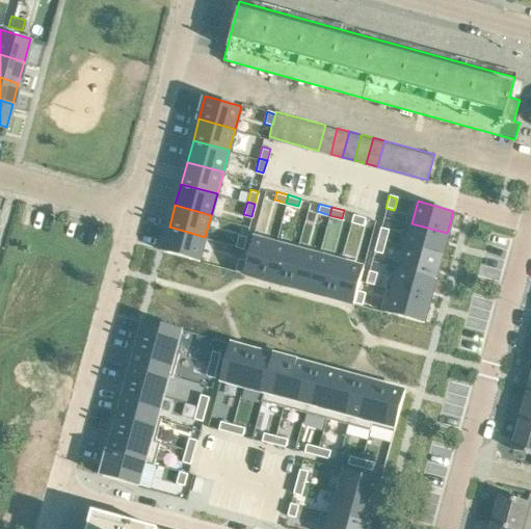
[(353,213),(351,220),(363,223),(366,216),(353,213)]
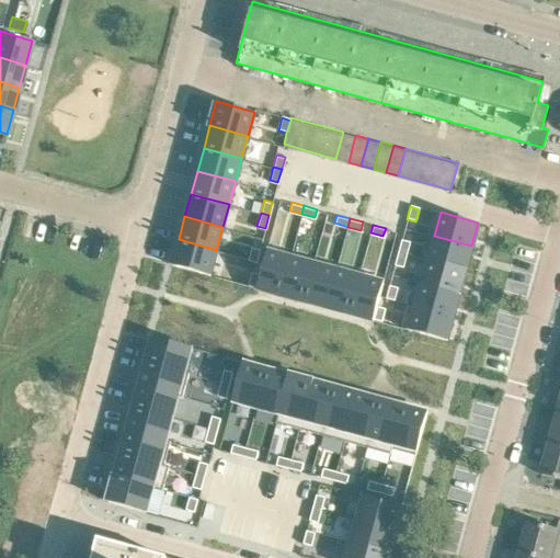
[(434,236),(427,259),(466,269),(471,246),(434,236)]
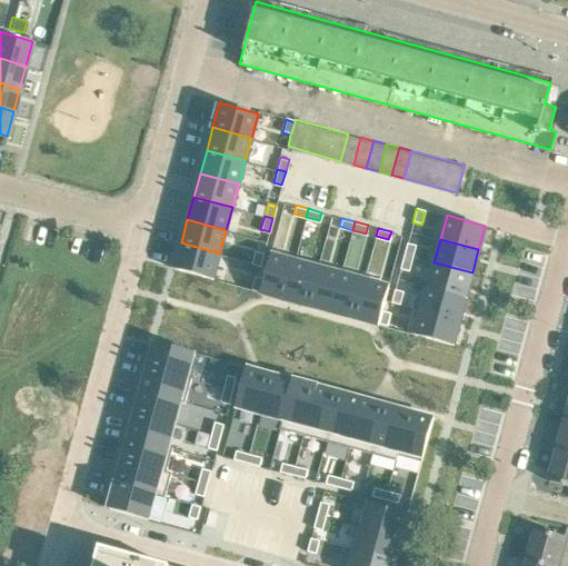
[(407,241),(404,254),(412,257),(416,244),(407,241)]
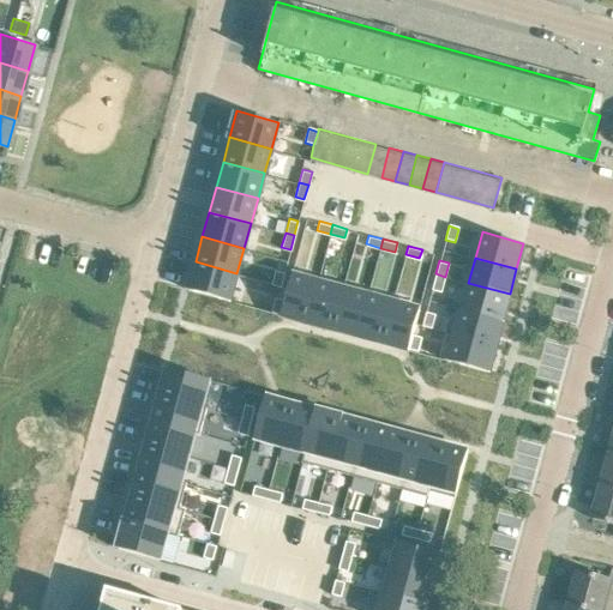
[(196,261),(188,288),(229,300),(236,273),(196,261)]
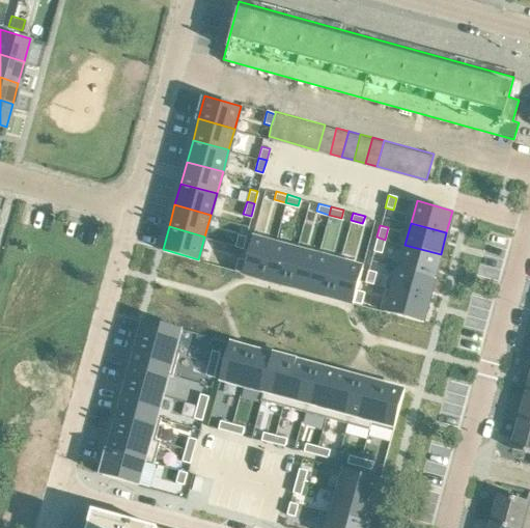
[(238,232),(234,245),(243,247),(246,234),(238,232)]
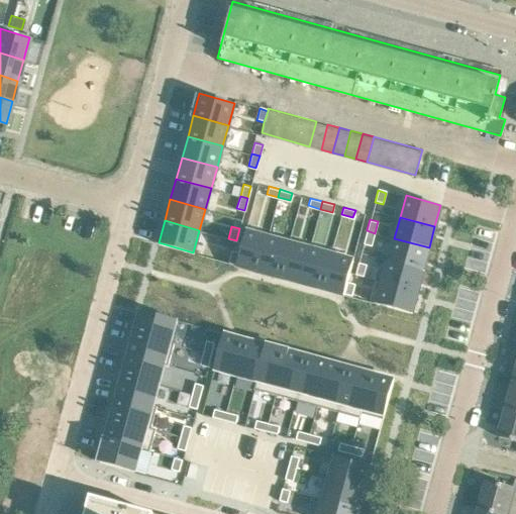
[(245,229),(236,264),(259,270),(268,235),(245,229)]
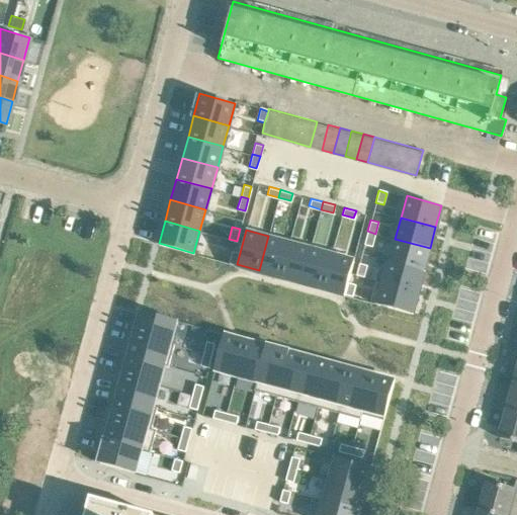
[(367,231),(364,243),(372,245),(375,234),(367,231)]
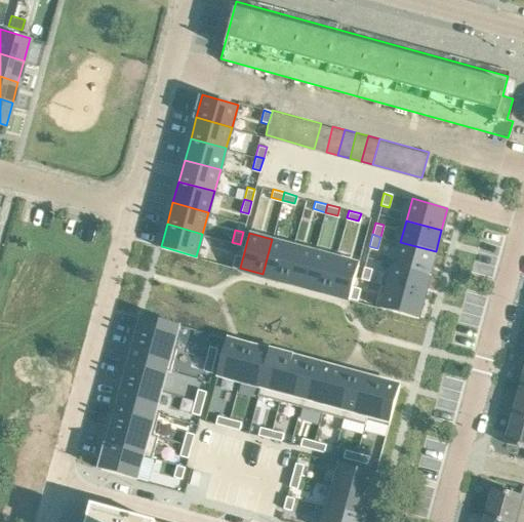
[(272,239),(263,274),(283,280),(293,244),(272,239)]
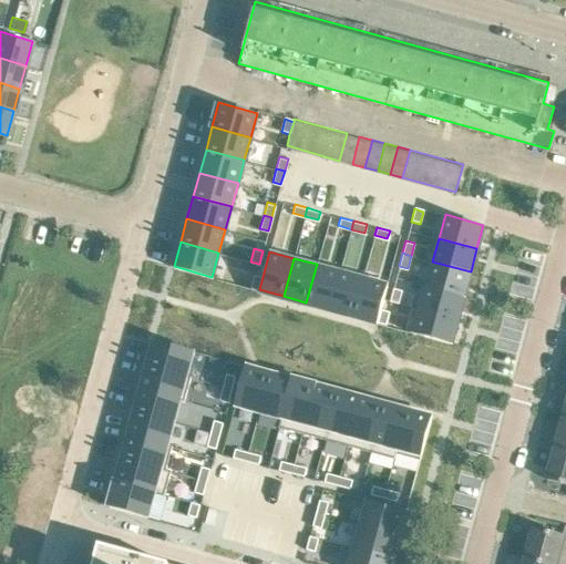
[(250,262),(247,274),(256,276),(259,264),(250,262)]
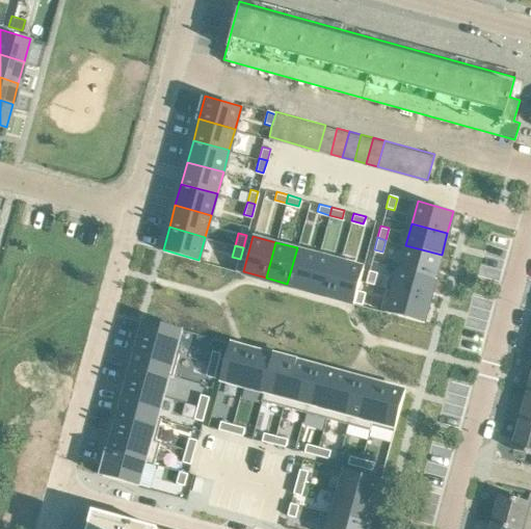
[(405,245),(399,267),(435,276),(442,255),(405,245)]
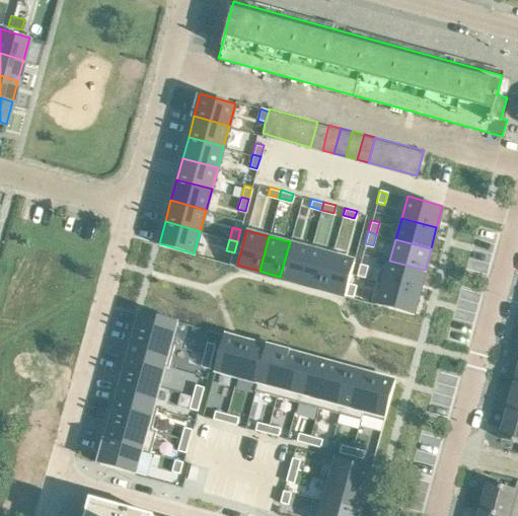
[(290,241),(280,277),(301,283),(311,247),(290,241)]
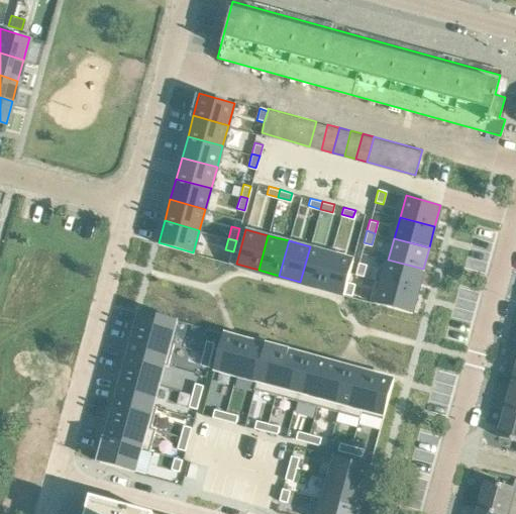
[(310,246),(300,282),(321,287),(331,252),(310,246)]
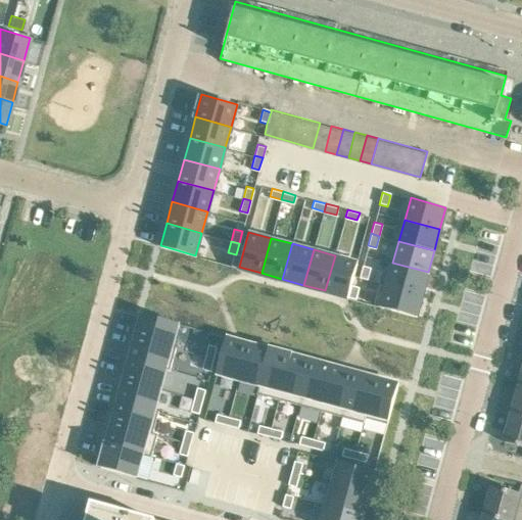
[(335,255),(325,290),(347,296),(357,262),(335,255)]
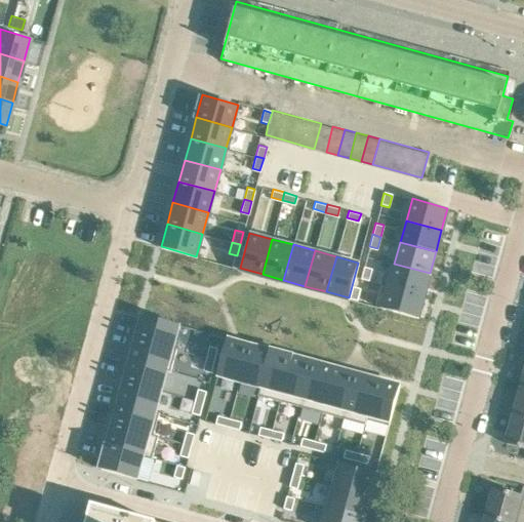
[(394,264),(389,284),(424,294),(430,273),(394,264)]
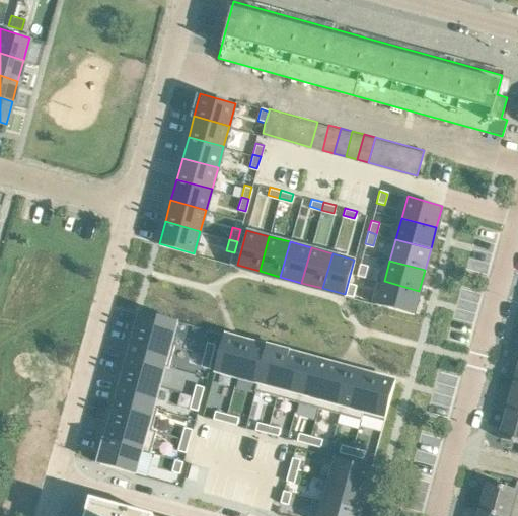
[(360,262),(357,274),(364,276),(368,265),(360,262)]
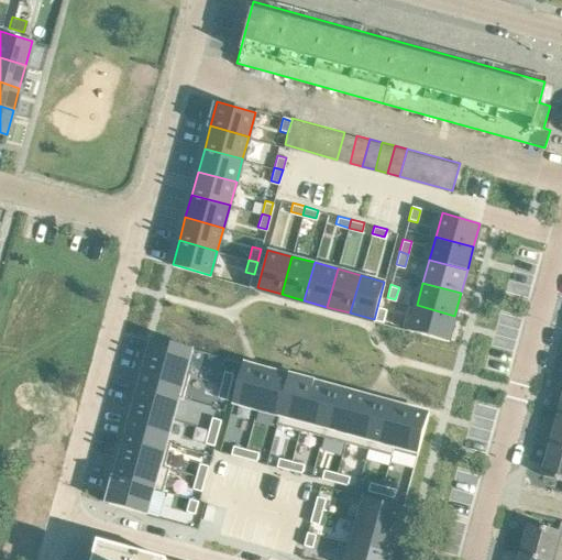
[(387,297),(383,310),(392,313),(395,299),(387,297)]
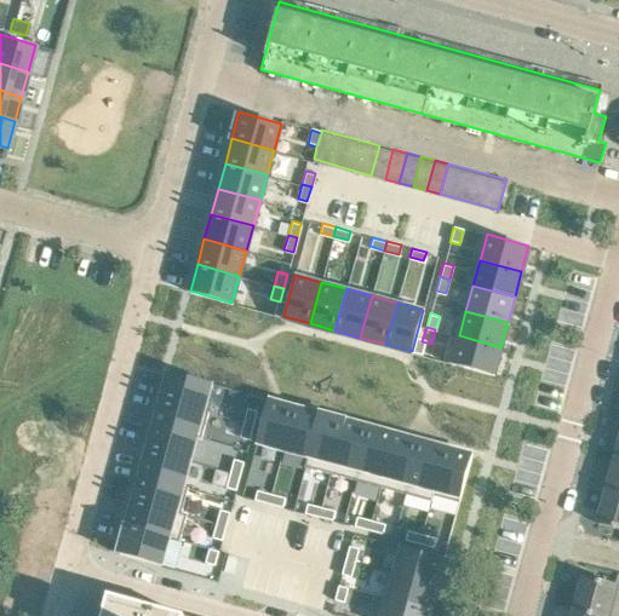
[(459,335),(452,362),(493,374),(500,347),(459,335)]
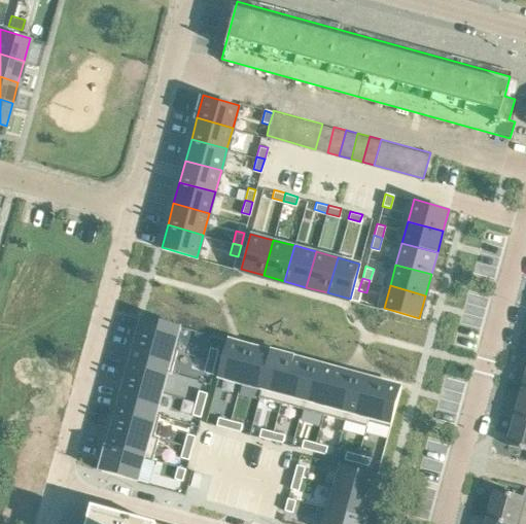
[(143,315),(136,339),(172,348),(172,347),(178,324),(143,315)]
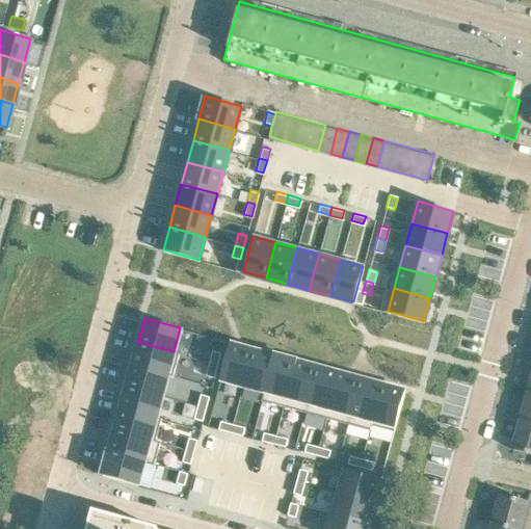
[(230,341),(219,377),(242,384),(253,347),(230,341)]
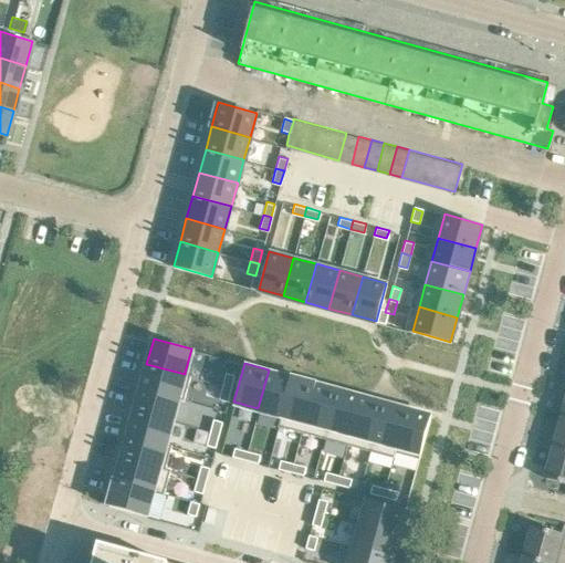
[(146,364),(140,386),(178,397),(178,398),(184,399),(190,374),(185,373),(185,374),(146,364)]
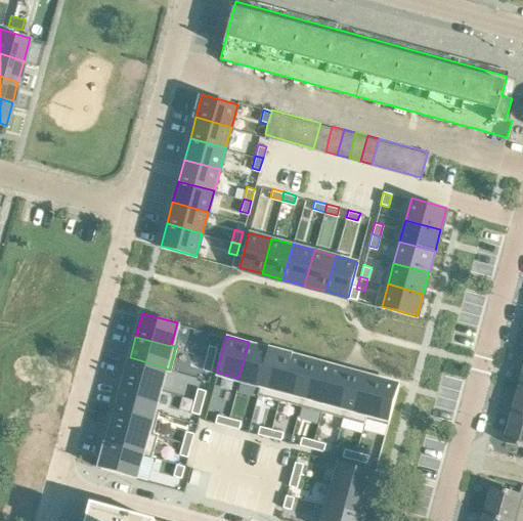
[(249,342),(238,378),(259,383),(260,383),(269,348),(249,342)]
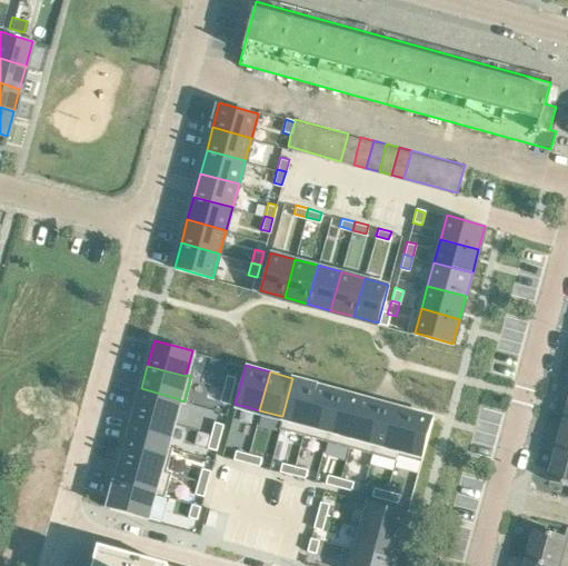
[(227,374),(223,386),(231,388),(236,376),(227,374)]
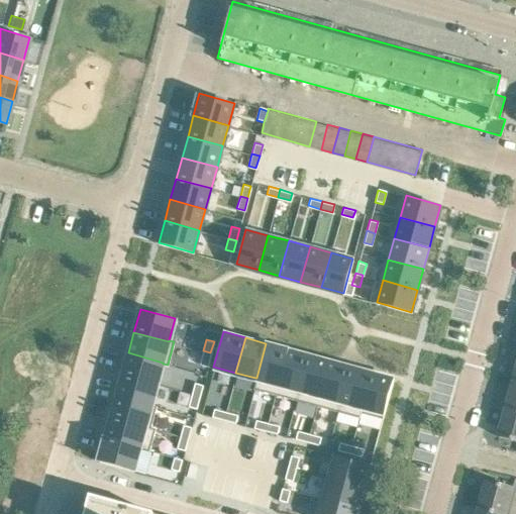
[(255,378),(252,387),(275,393),(287,348),(266,343),(256,378),(255,378)]
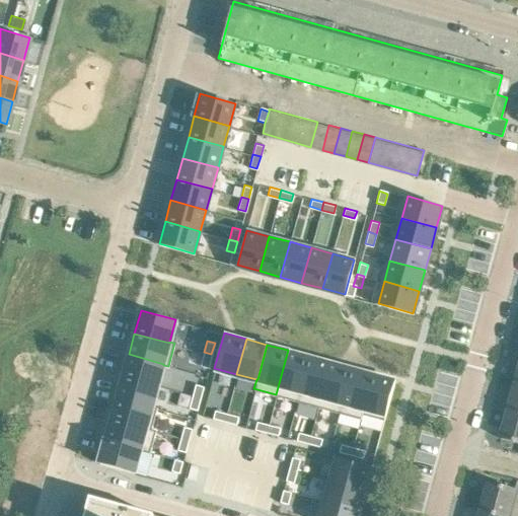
[(288,350),(276,394),(297,400),(309,356),(288,350)]
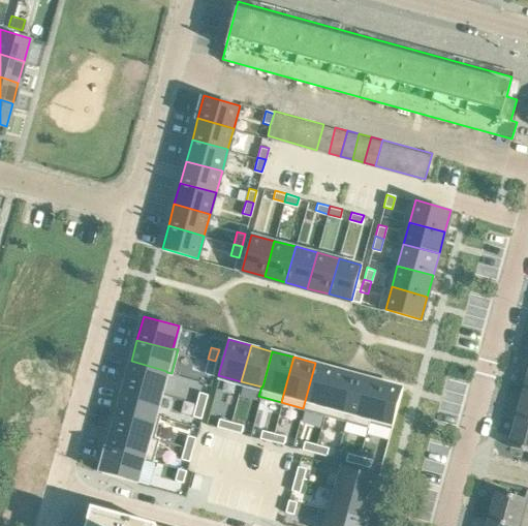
[(208,359),(204,371),(212,373),(215,361),(208,359)]
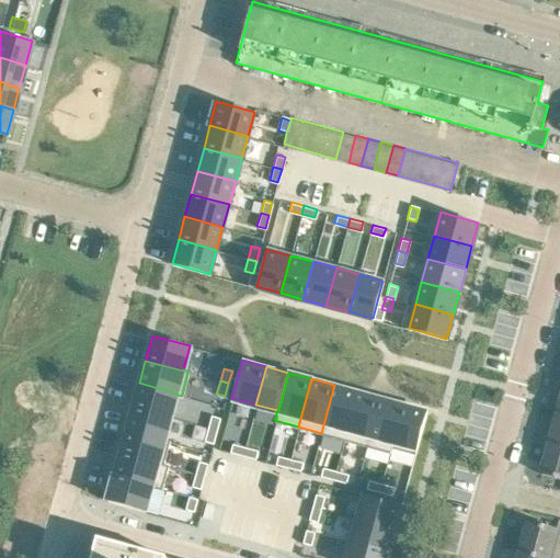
[(139,383),(133,406),(171,417),(176,395),(176,394),(139,383)]
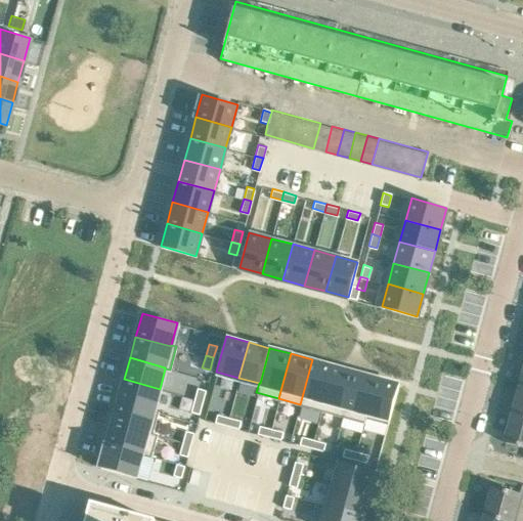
[(312,359),(300,404),(321,410),(334,365),(312,359)]
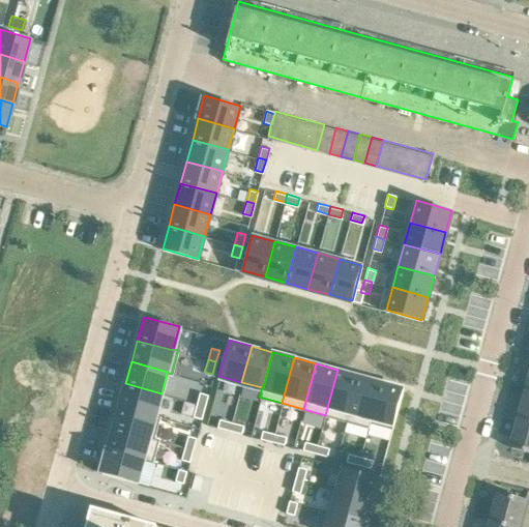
[(338,370),(325,415),(347,421),(359,376),(338,370)]
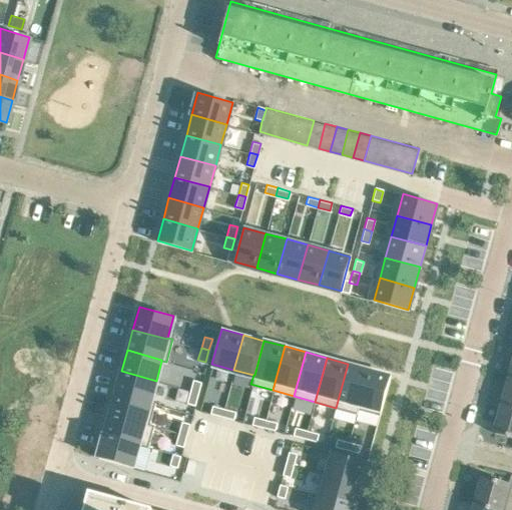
[(348,364),(336,408),(357,413),(360,404),(359,404),(369,369),(348,364)]
